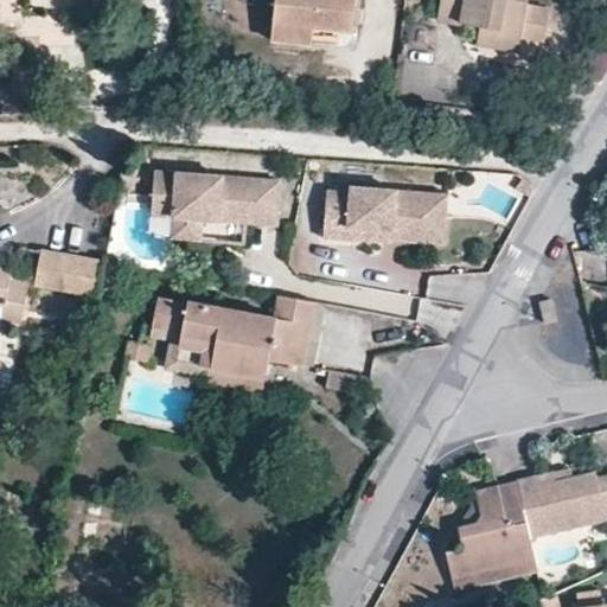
[(279,0),(278,20),(317,24),(356,26),(358,0),(279,0)]
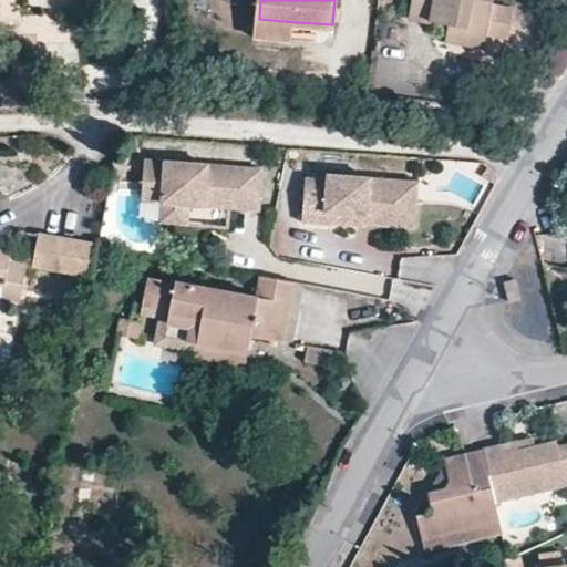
[(446,40),(484,47),(487,33),(508,37),(514,9),(493,4),(493,0),(412,0),(410,14),(425,18),(449,22),(446,40)]
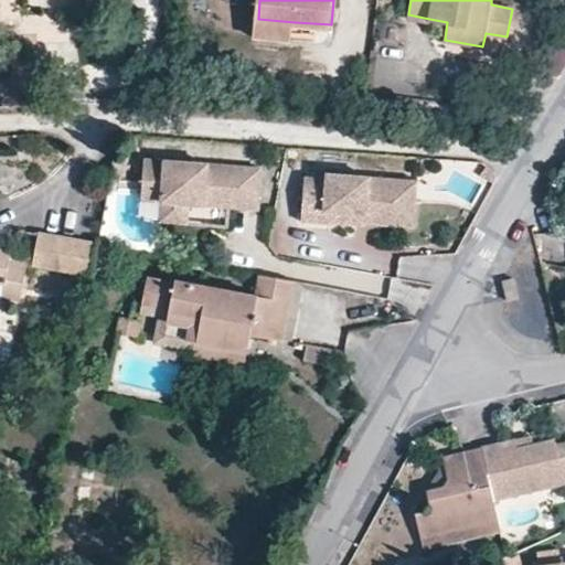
[(482,52),(482,46),(445,40),(447,22),(424,18),(419,42),(482,52)]
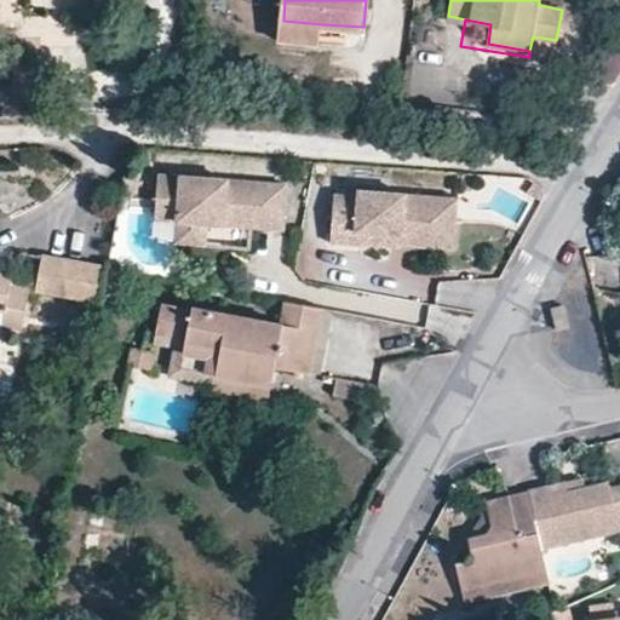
[(321,41),(323,24),(283,21),(281,38),(321,41)]
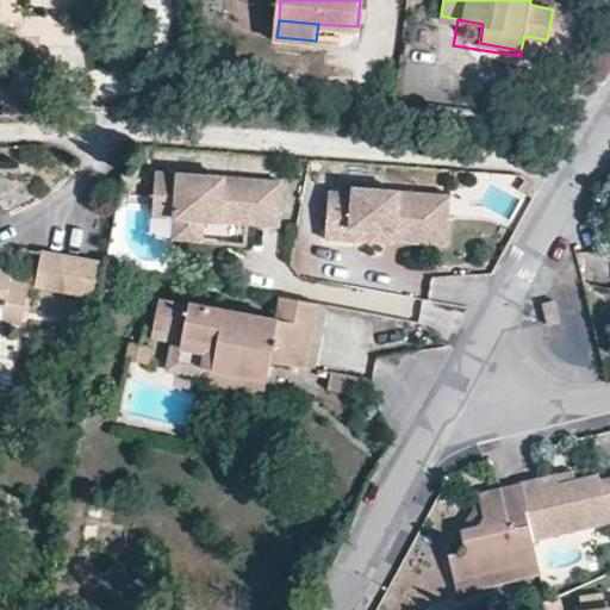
[(174,226),(179,228),(203,229),(204,211),(219,212),(219,222),(278,226),(281,181),(155,172),(153,215),(154,217),(174,217),(174,221),(174,226)]
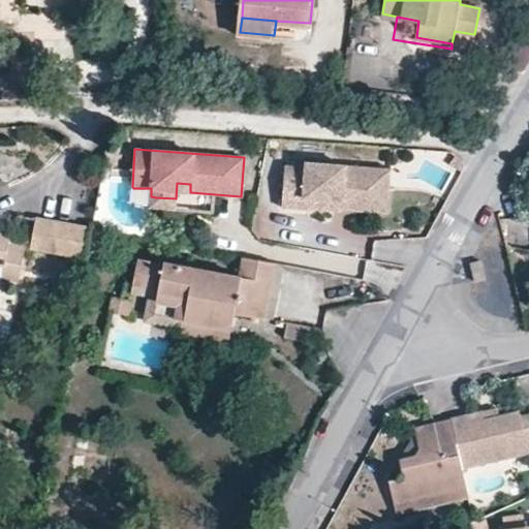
[(465,165),(456,157),(450,164),(462,170),(465,165)]
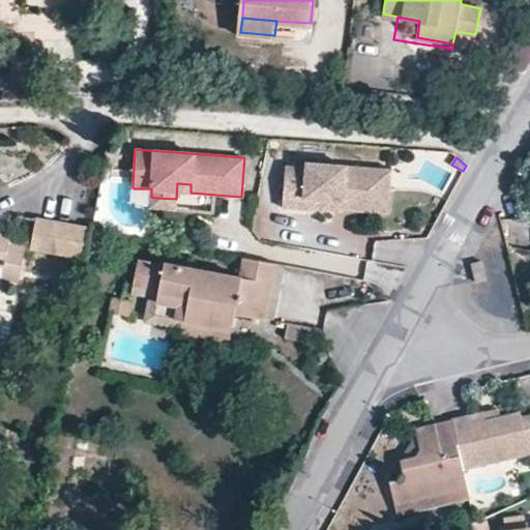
[(385,192),(387,168),(310,163),(308,163),(307,167),(287,165),(284,206),(336,210),(336,208),(337,199),(369,202),(370,190),(385,192)]
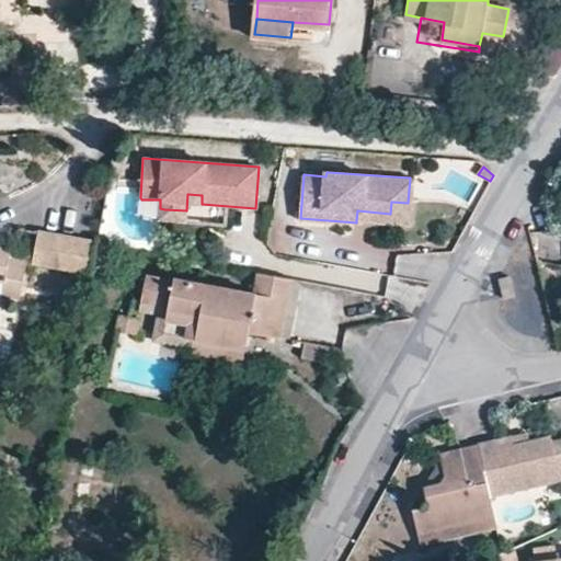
[(416,179),(410,178),(408,203),(391,202),(390,214),(357,210),(356,220),(412,225),(416,179)]
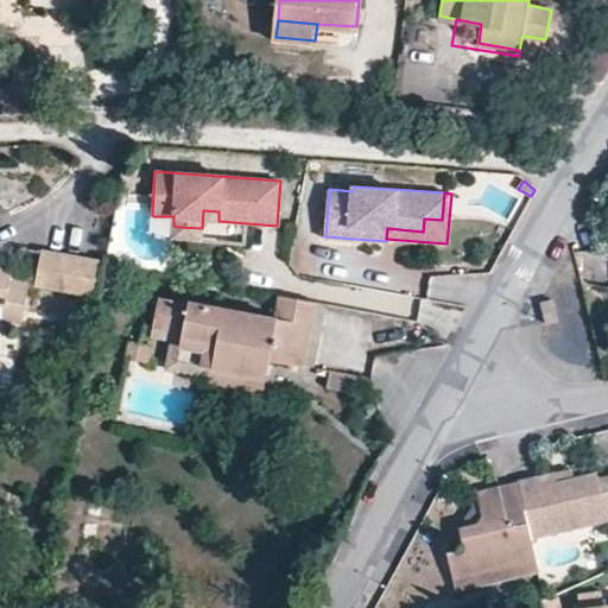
[(201,240),(202,228),(178,227),(177,239),(201,240)]
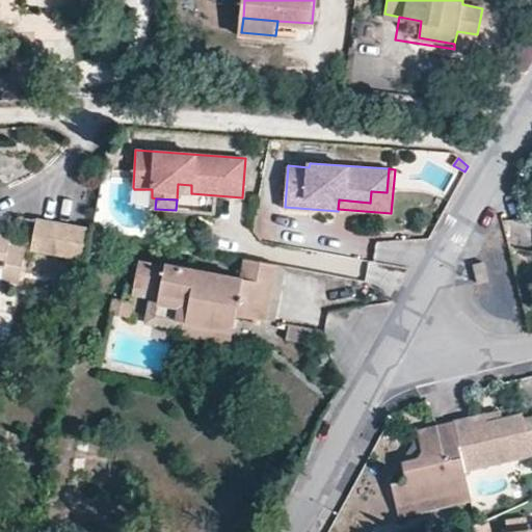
[(32,241),(10,237),(9,243),(26,247),(87,259),(92,231),(92,229),(36,219),(32,241)]
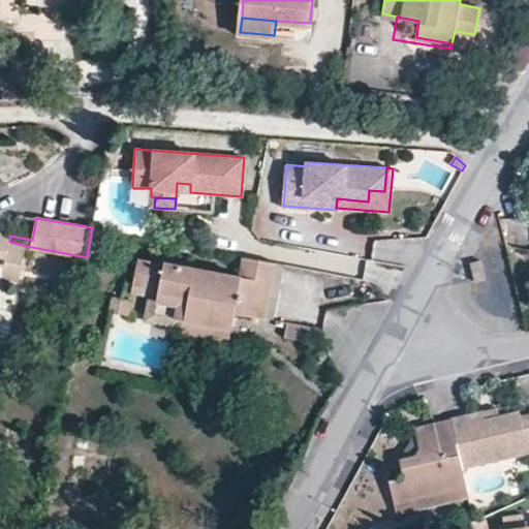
[(0,258),(7,259),(4,276),(20,279),(26,246),(9,242),(10,236),(0,234),(0,258)]
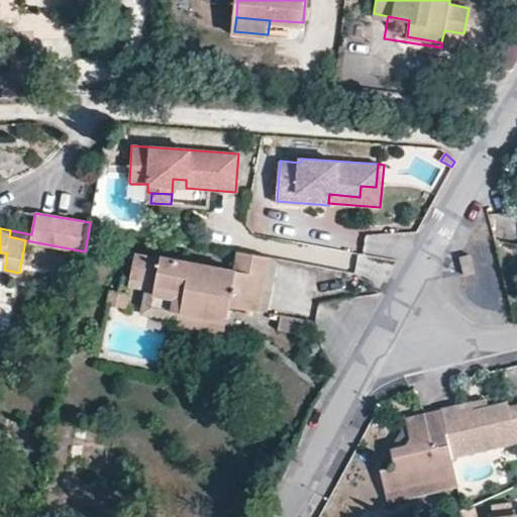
[(270,257),(238,251),(237,259),(269,264),(270,257)]
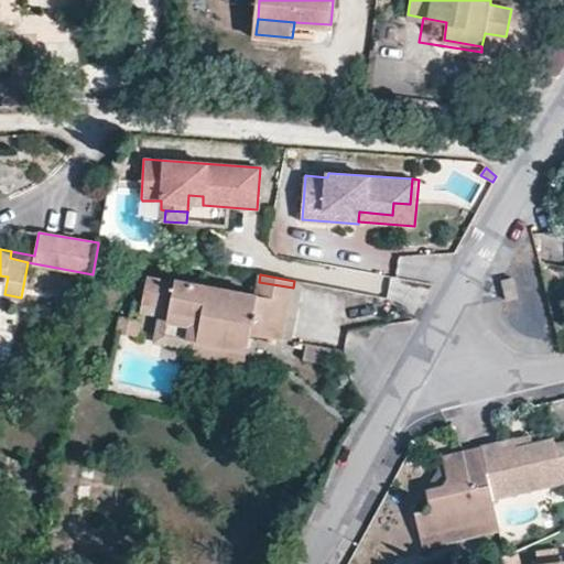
[(283,339),(291,300),(257,294),(175,278),(174,281),(149,275),(143,301),(170,306),(167,322),(188,326),(185,339),(194,342),(193,354),(243,365),(250,333),(283,339)]
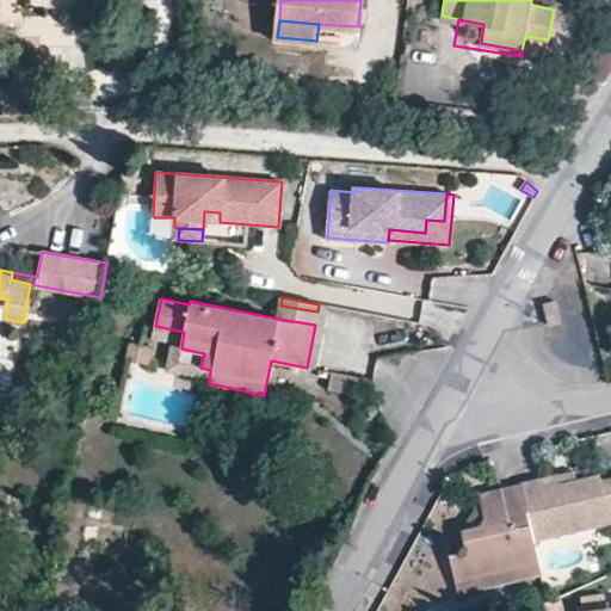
[(278,319),(315,325),(318,312),(281,306),(278,319)]
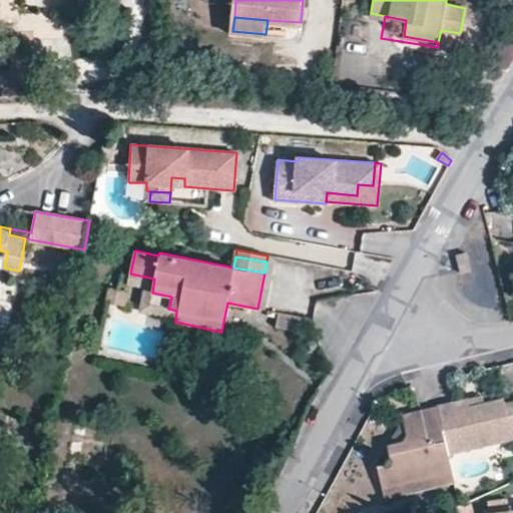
[(125,304),(127,292),(108,287),(106,300),(125,304)]
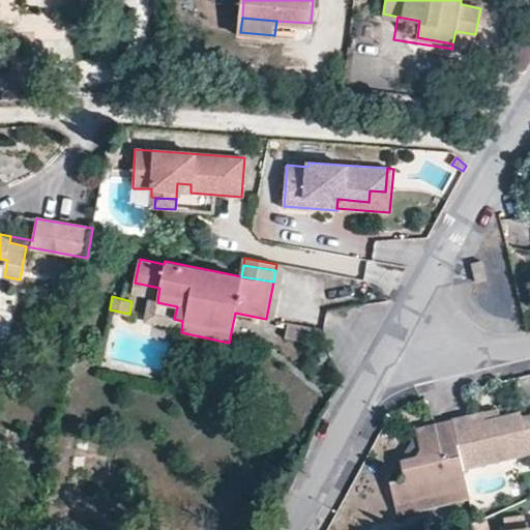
[(314,328),(288,323),(285,337),(311,343),(314,328)]
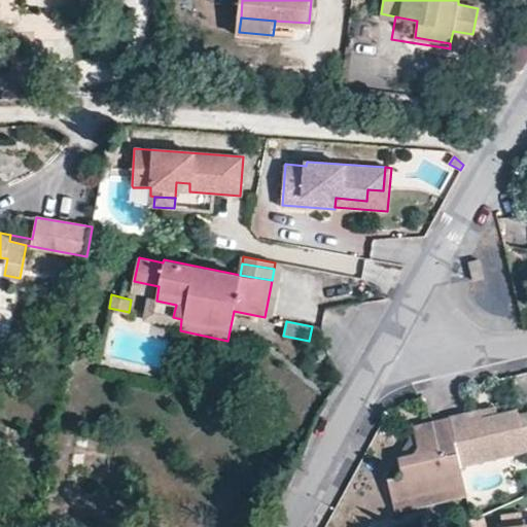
[(497,410),(482,413),(485,423),(499,419),(497,410)]
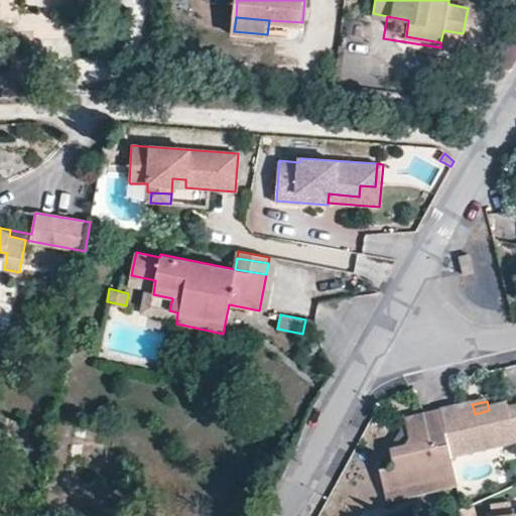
[(440,411),(454,463),(515,446),(515,403),(489,410),(475,414),(472,404),(472,403),(440,411)]
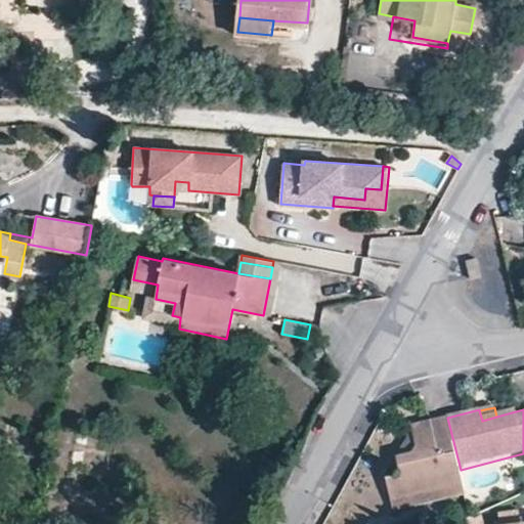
[(428,491),(430,499),(430,501),(466,493),(461,470),(447,418),(410,426),(415,444),(410,453),(396,456),(400,474),(386,478),(391,499),(428,491)]
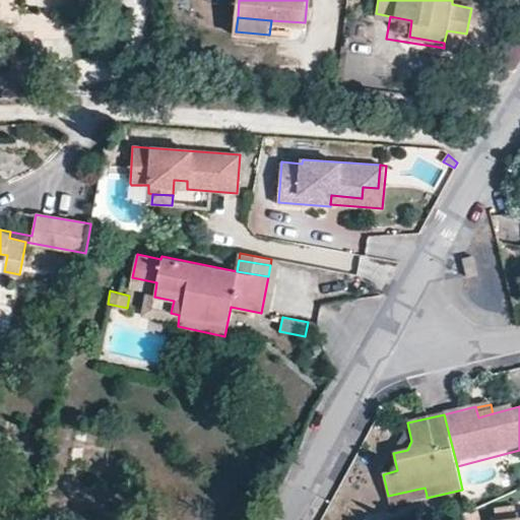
[(390,505),(427,496),(425,488),(388,496),(390,505)]
